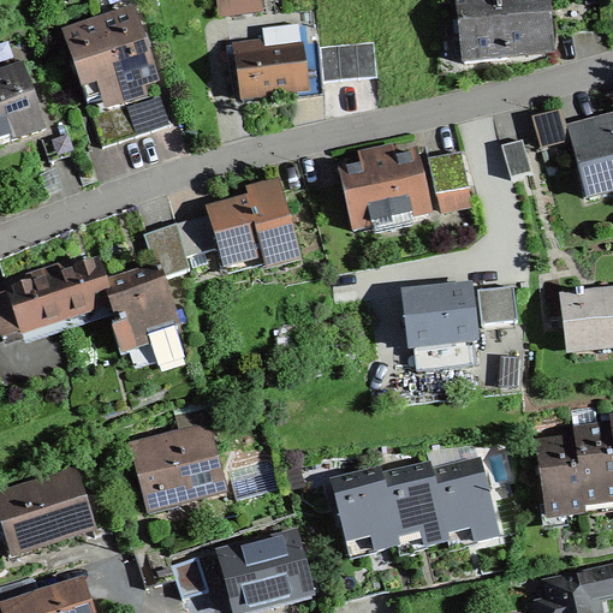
[(215,0),(218,15),(260,10),(257,0),(215,0)]
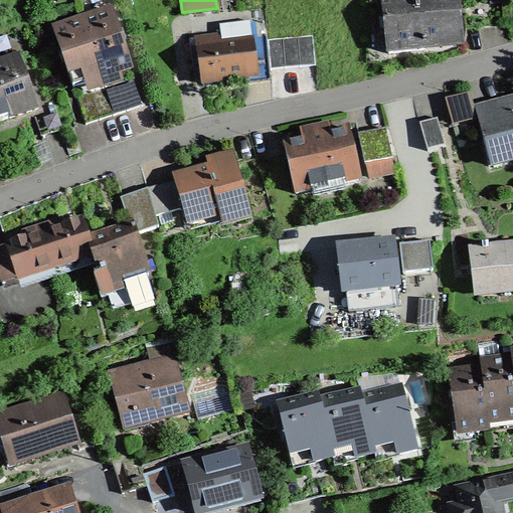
[(422,37),(456,34),(452,0),(381,0),(386,50),(423,47),(422,37)]
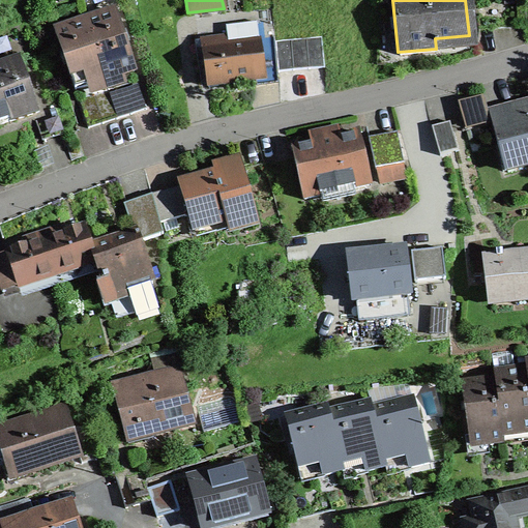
[(473,0),(476,26),(520,22),(518,0),(473,0)]
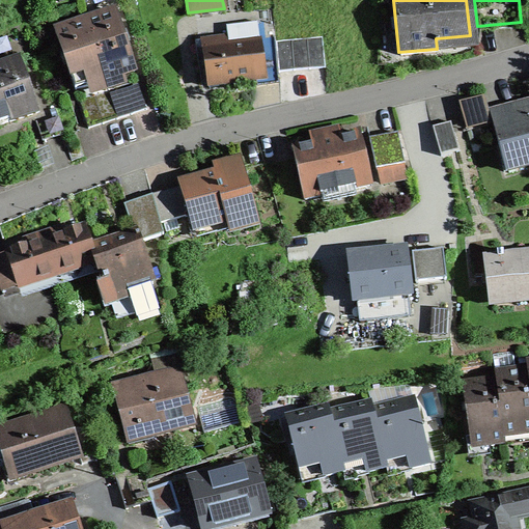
[(113,9),(85,19),(104,78),(133,68),(113,9)]
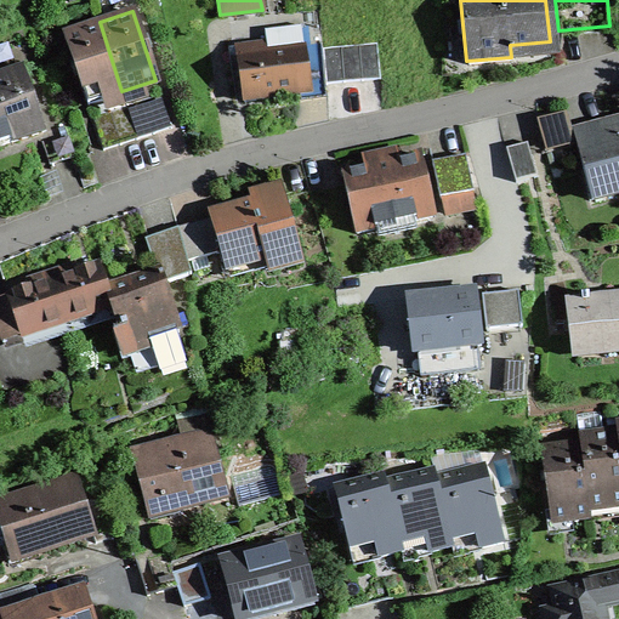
[(121,91),(100,22),(64,33),(86,103),(121,91)]
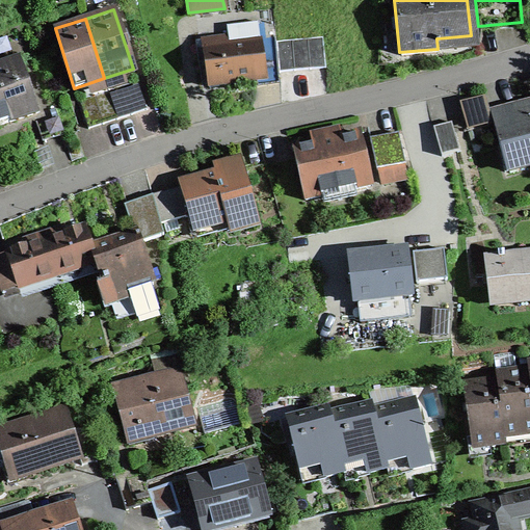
[(263,19),(257,20),(264,77),(279,76),(277,70),(274,38),(274,34),(264,35),(263,19)]
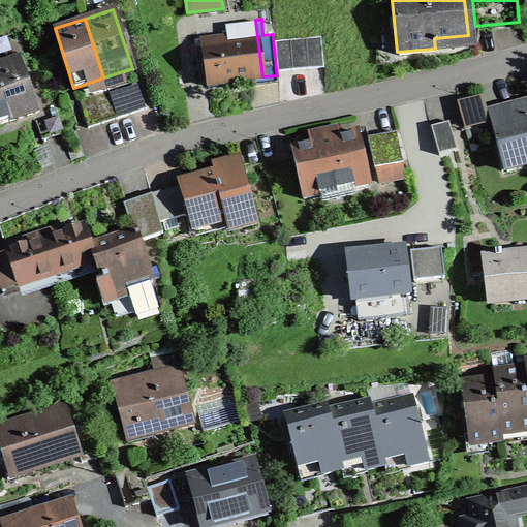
[(206,85),(262,76),(255,20),(224,24),(226,34),(199,37),(206,85)]
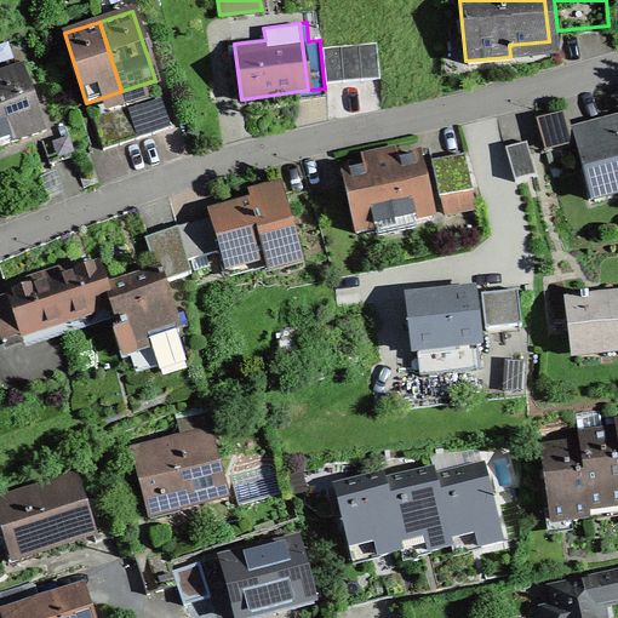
[(376,40),(320,45),(324,81),(378,76),(376,40)]
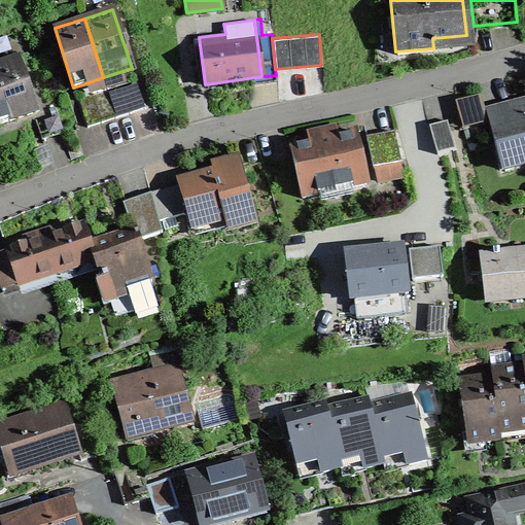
[(35,109),(18,56),(0,61),(0,120),(32,110),(35,109)]
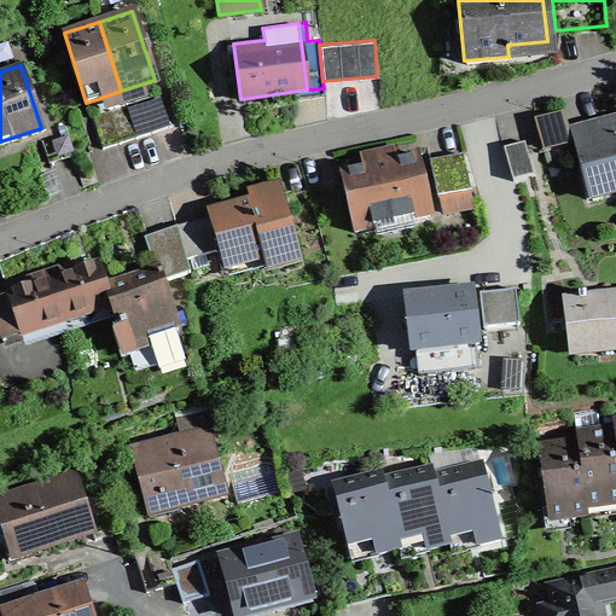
[(157,92),(125,103),(135,137),(168,126),(157,92)]
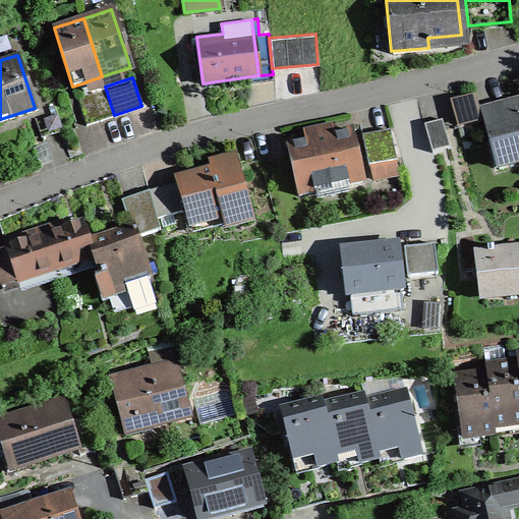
[(114,115),(105,87),(75,96),(85,124),(114,115)]
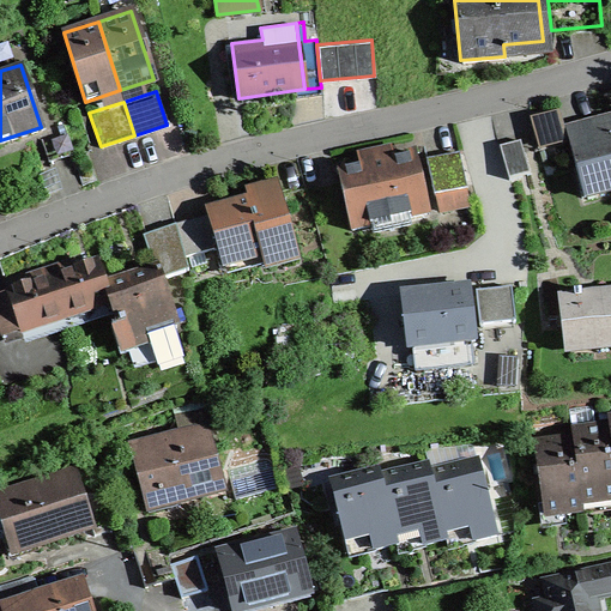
[(567,140),(563,128),(557,108),(527,116),(537,149),(567,140)]
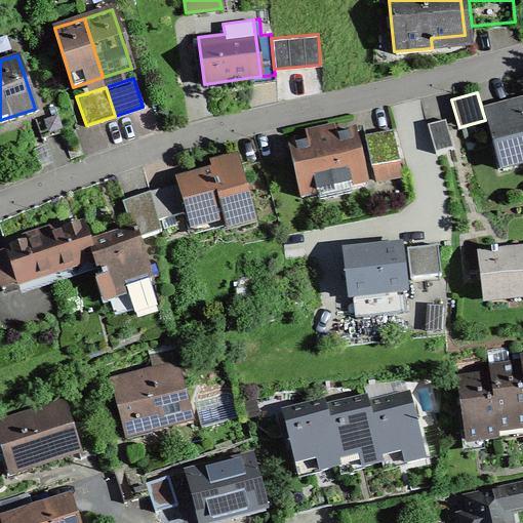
[(520,129),(513,108),(512,102),(482,110),(485,120),(490,137),(520,129)]
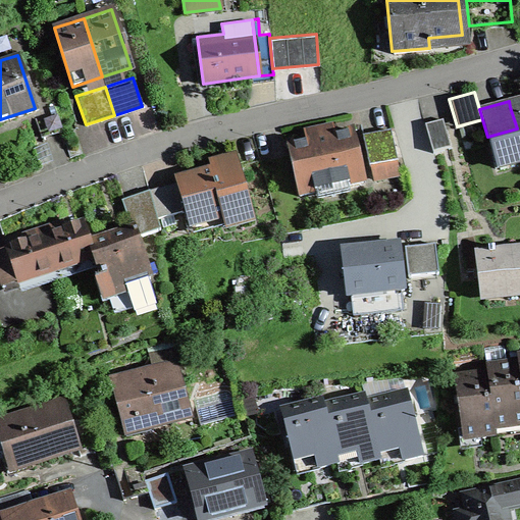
[(52,102),(35,108),(32,109),(41,136),(61,128),(52,102)]
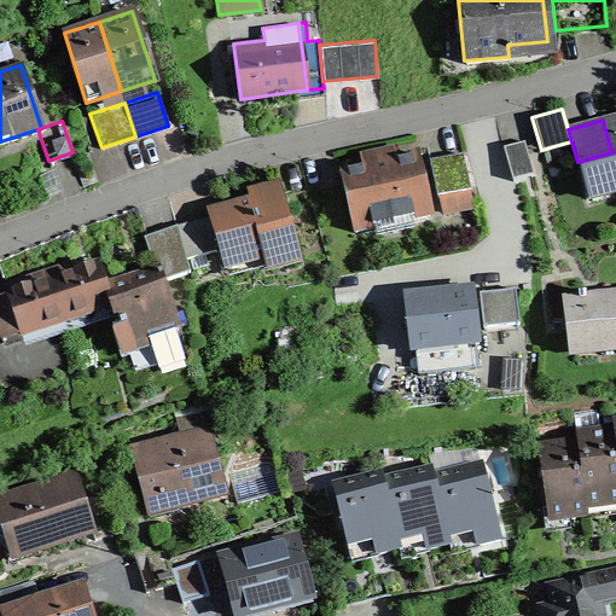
[(615,123),(604,127),(612,152),(577,162),(587,197),(615,189),(615,123)]
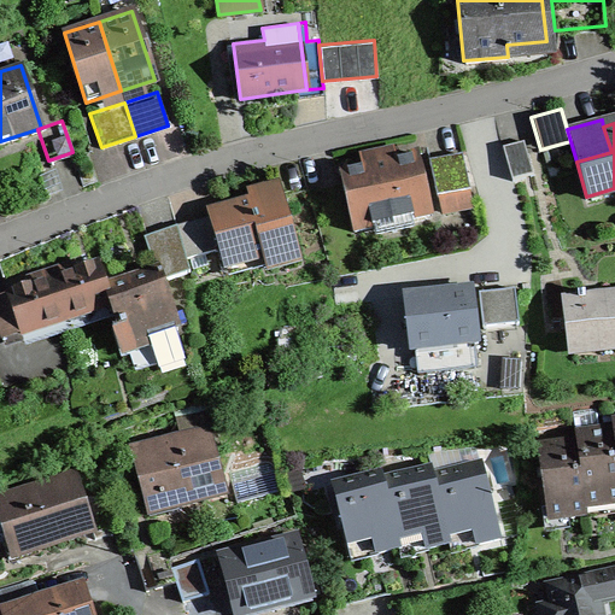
[(522,140),(501,146),(511,180),(532,174),(522,140)]
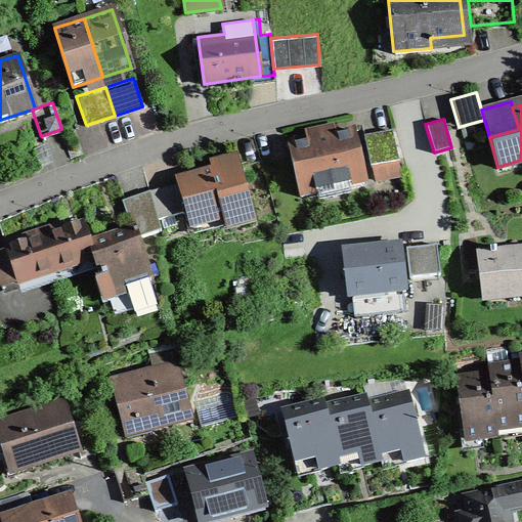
[(391,129),(362,135),(370,166),(398,160),(391,129)]
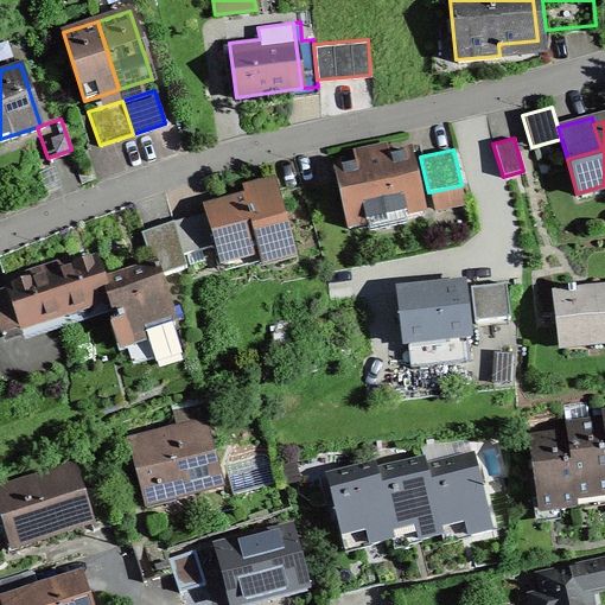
[(333,167),(346,227),(424,209),(411,151),(333,167)]
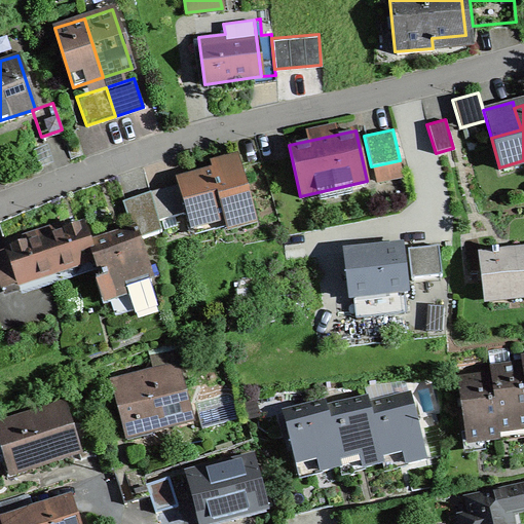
[(253,220),(235,155),(217,160),(220,170),(179,180),(180,183),(188,212),(190,223),(224,214),(228,227),(253,220)]
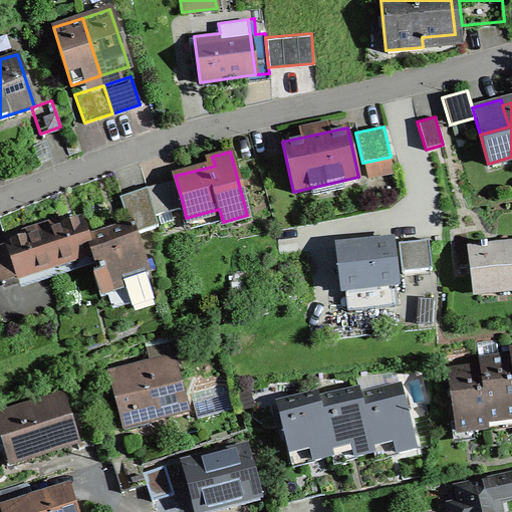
[(184,207),(176,179),(146,187),(148,194),(155,215),(184,207)]
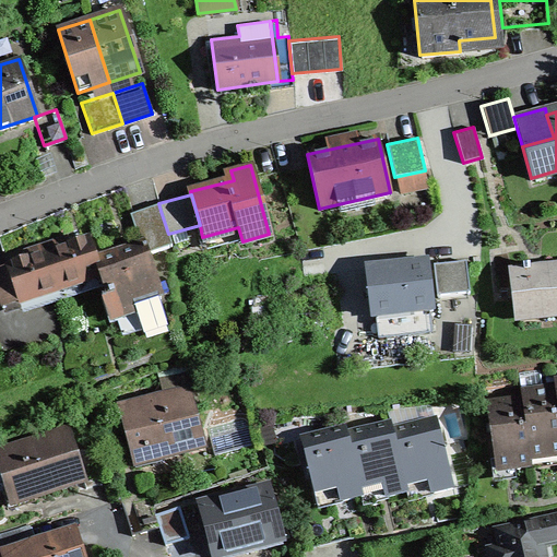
[(142,245),(145,255),(172,246),(168,234),(161,211),(132,220),(140,246),(142,245)]
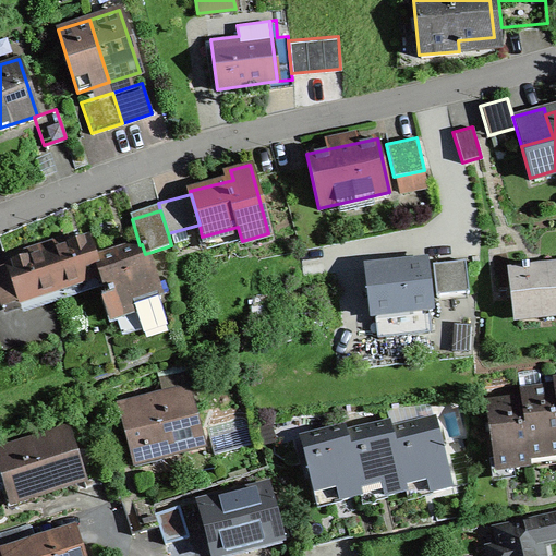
[(44,243),(59,287),(100,273),(96,260),(87,236),(68,242),(65,236),(44,243)]
